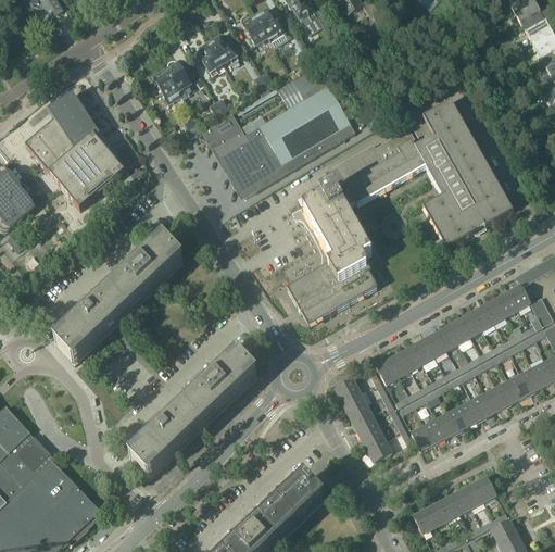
[(42,0),(53,17),(64,10),(58,0),(42,0)]
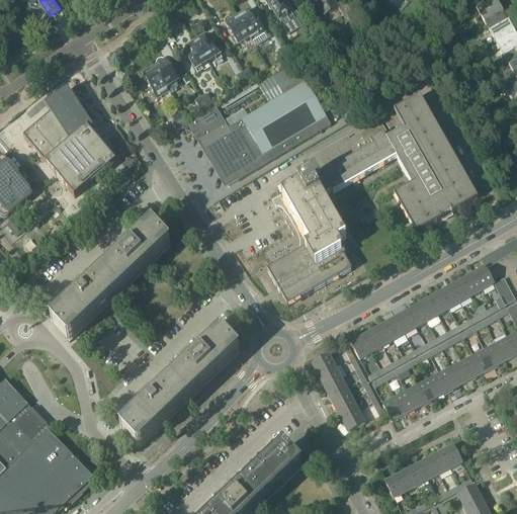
[(266,0),(272,9),(274,8),(284,24),(295,17),(296,16),(303,25),(308,22),(308,21),(303,13),(300,14),(293,4),(289,6),(285,0),(266,0)]
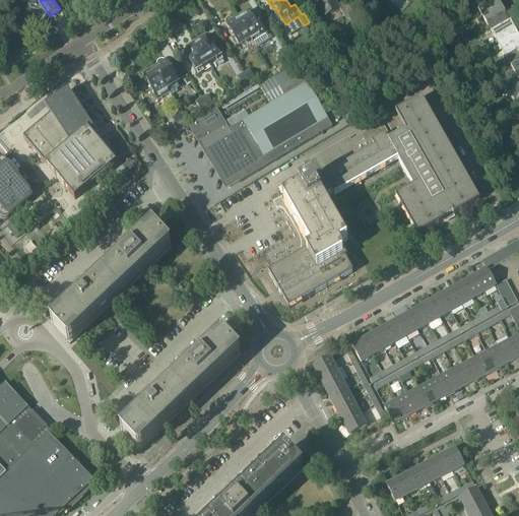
[(316,0),(325,14),(340,5),(347,16),(352,13),(359,10),(352,0),(342,0),(339,2),(338,0),(316,0)]
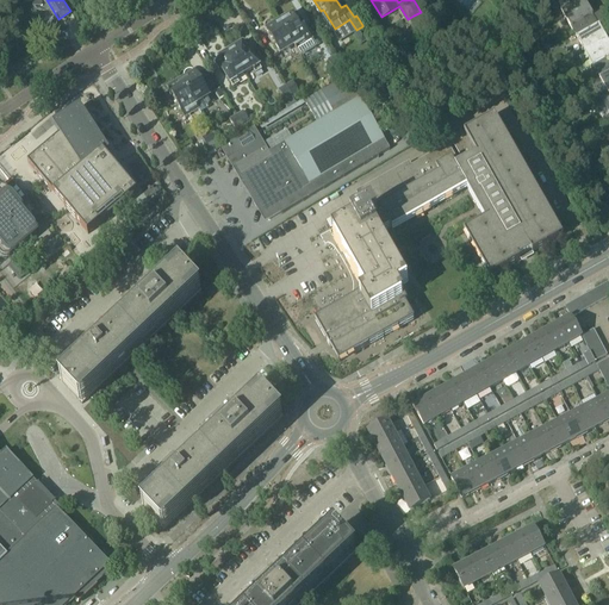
[(592,10),(586,0),(578,0),(564,8),(576,29),(608,11),(603,4),(592,10)]
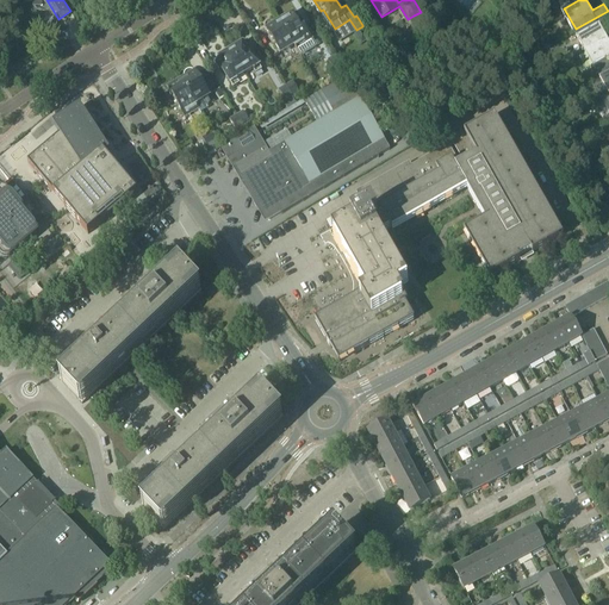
[(608,11),(576,29),(586,49),(608,37),(601,24),(608,19),(608,11)]
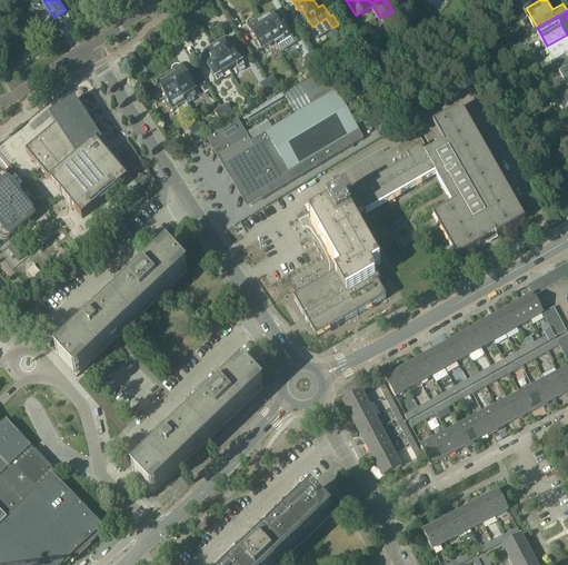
[(262,18),(276,39),(281,49),(297,40),(291,31),(290,31),(281,18),(279,19),(273,11),(262,18)]
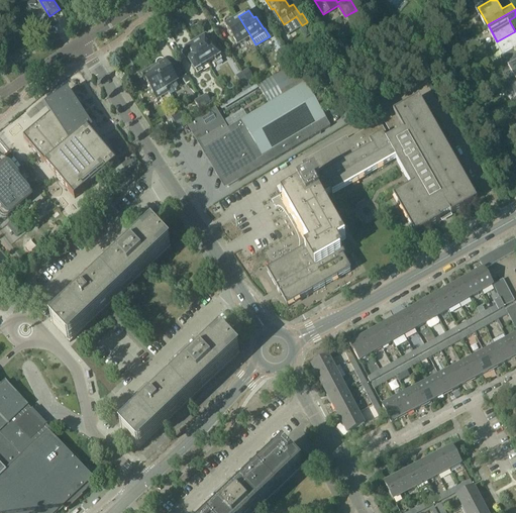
[(225,21),(225,22),(225,23),(226,24),(238,42),(250,35),(238,16),(234,19),(234,18),(233,17),(232,16),(231,16),(230,16),(229,16),(228,17),(227,17),(227,18),(226,18),(226,19),(225,20),(225,21)]
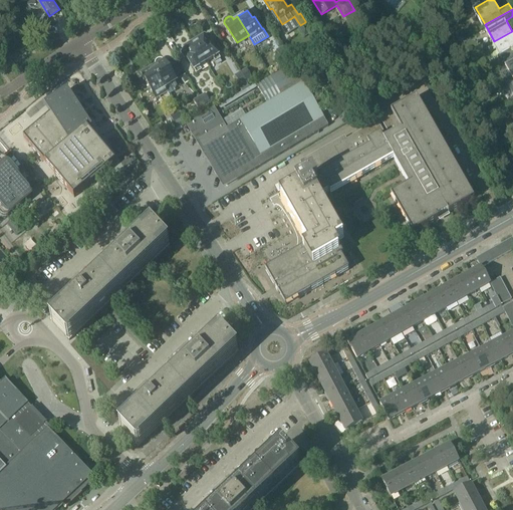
[(305,22),(300,25),(305,33),(305,34),(311,30),(305,21),(305,22)]
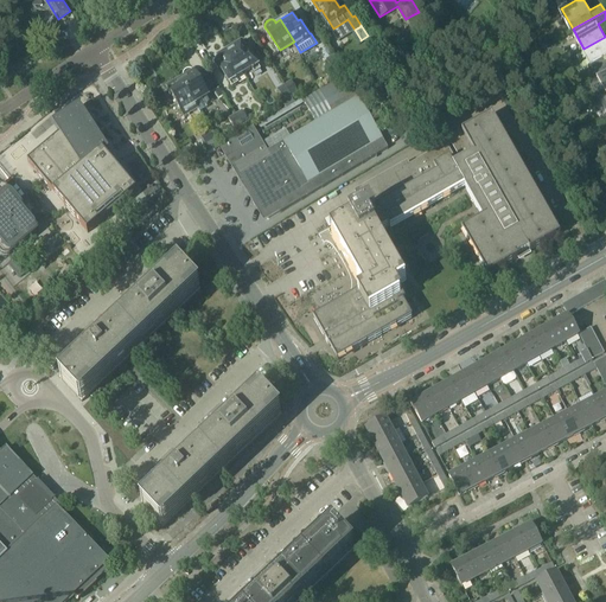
[(605,37),(584,49),(576,53),(581,59),(588,56),(595,69),(605,63),(605,37)]
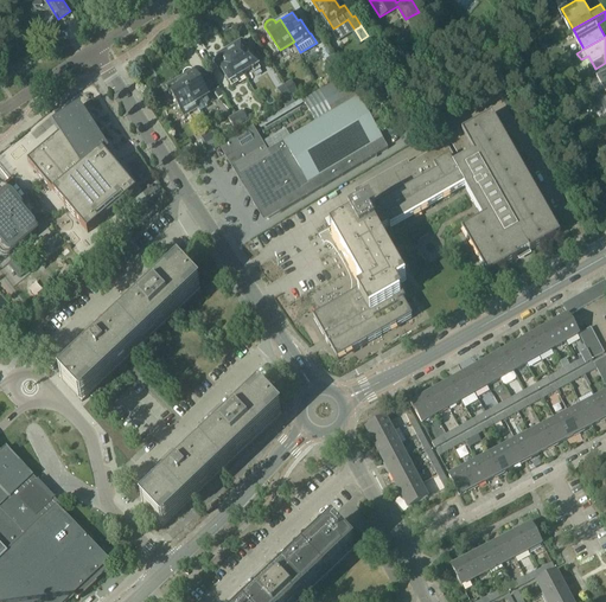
[(229,45),(244,70),(252,65),(255,71),(261,66),(244,39),(240,43),(238,39),(229,45)]
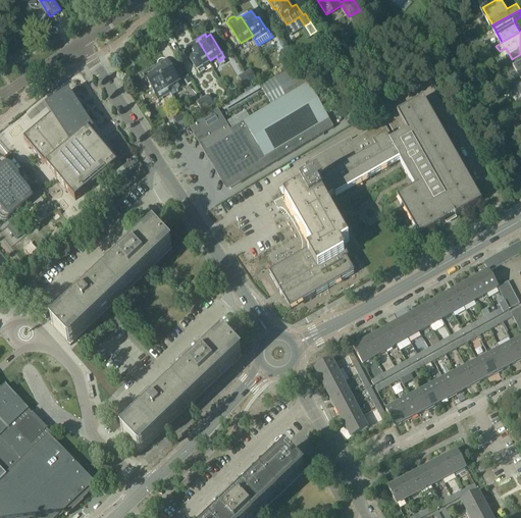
[(189,44),(190,46),(187,48),(201,71),(206,68),(203,64),(210,60),(197,39),(189,44)]
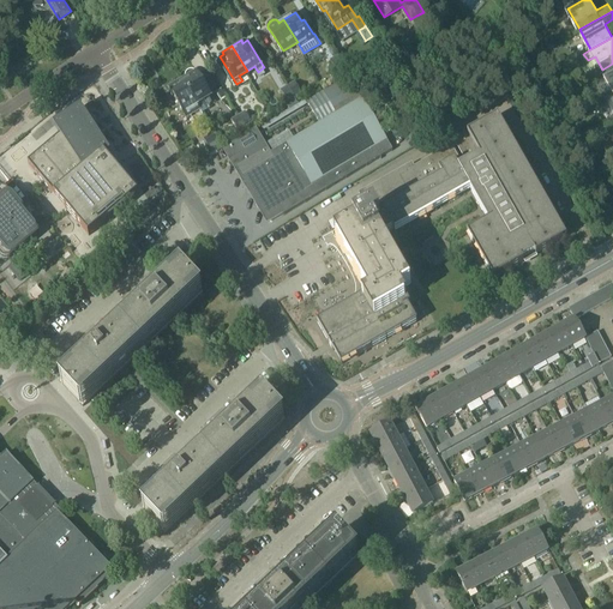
[(346,65),(338,53),(331,58),(337,70),(346,65)]
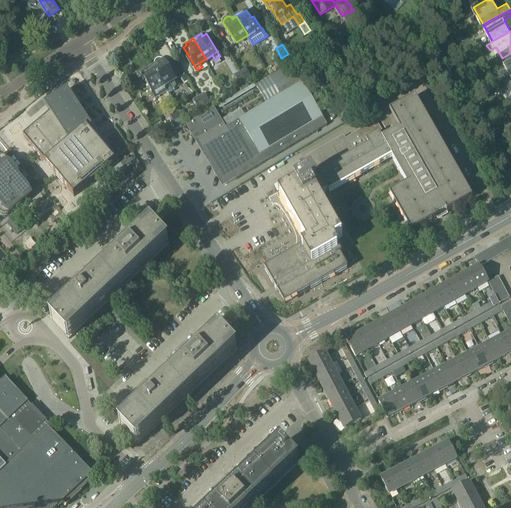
[(510,53),(502,58),(510,73),(510,53)]
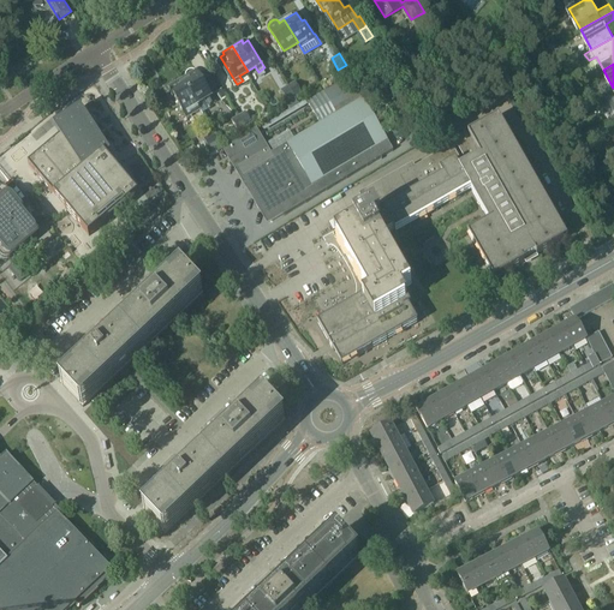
[(188,77),(185,79),(201,105),(202,105),(204,109),(212,106),(210,103),(216,99),(200,70),(198,71),(196,69),(195,69),(194,69),(192,69),(190,69),(189,70),(188,72),(188,73),(188,76),(188,77)]
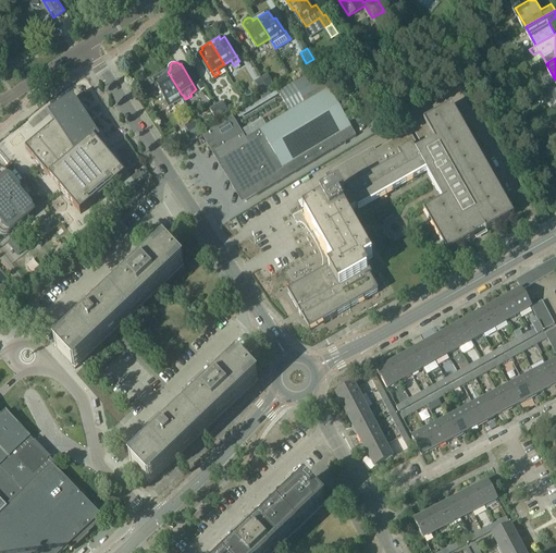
[(234,114),(207,131),(247,199),(357,133),(340,105),(317,65),(280,89),(292,110),(247,136),(234,114)]
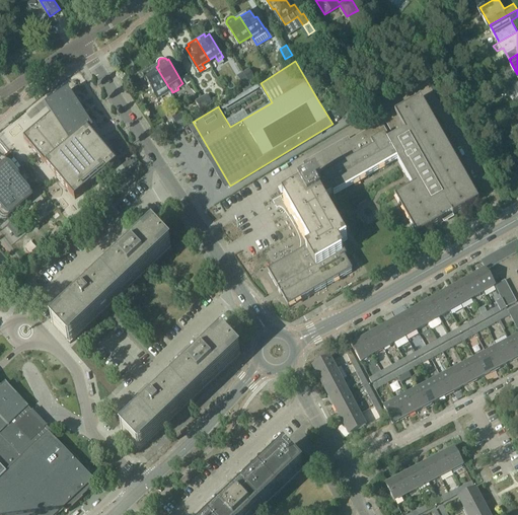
[(250,66),(243,70),(249,80),(255,76),(250,66)]
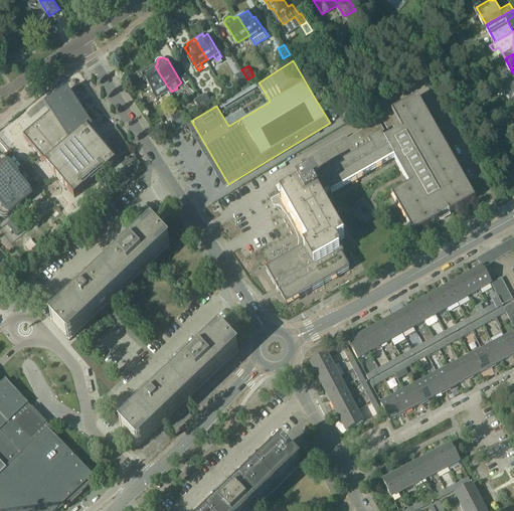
[(155,66),(143,73),(156,96),(168,88),(155,66)]
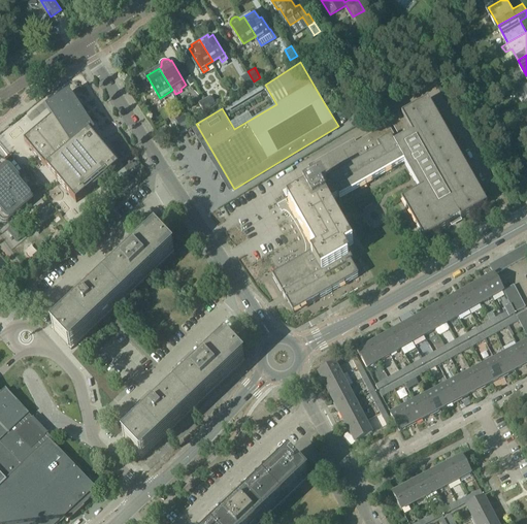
[(248,71),(241,75),(248,85),(254,82),(248,71)]
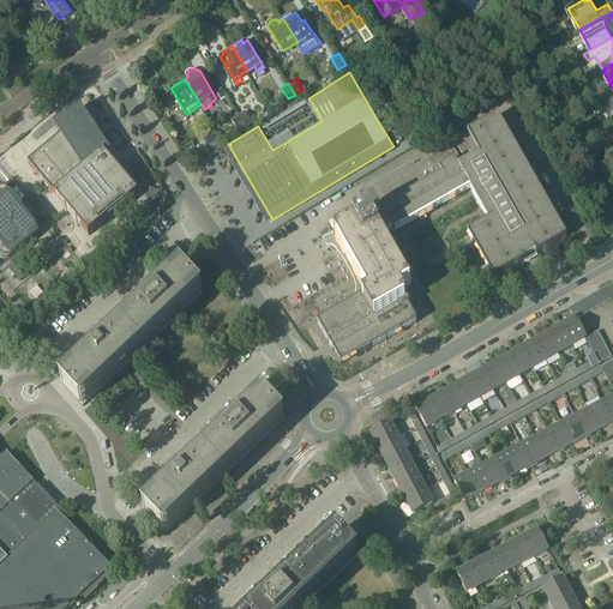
[(119,162),(110,152),(113,150),(83,104),(55,122),(61,133),(30,161),(90,233),(102,222),(100,219),(125,198),(127,202),(139,191),(116,164),(119,162)]
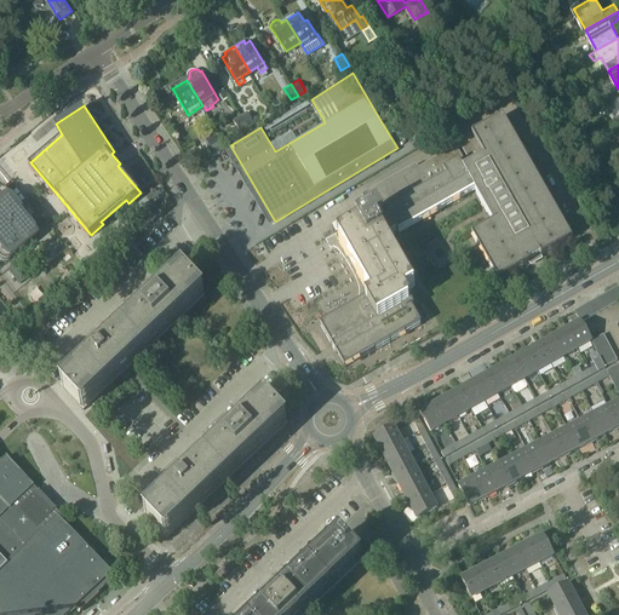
[(241,114),(248,126),(256,121),(248,109),(241,114)]
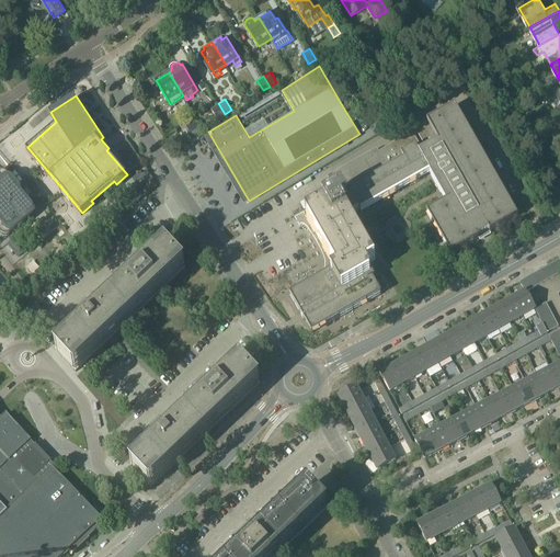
[(225,114),(218,103),(212,108),(218,118),(225,114)]
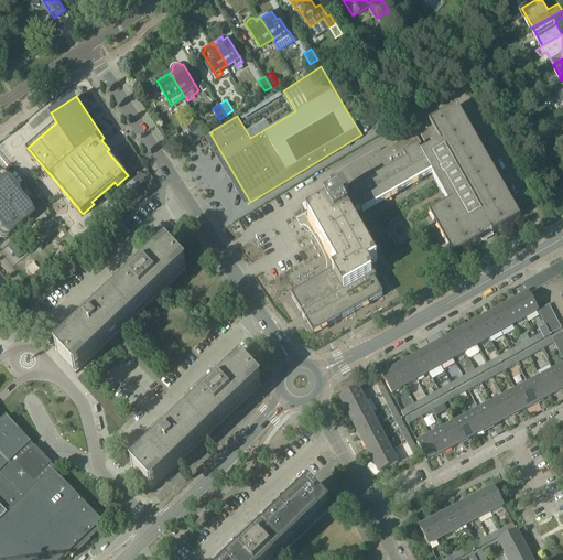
[(302,225),(305,223),(310,226),(316,234),(321,243),(324,251),(326,260),(327,270),(326,272),(325,275),(324,277),(293,294),(315,333),(385,293),(377,278),(378,277),(376,271),(375,271),(370,262),(378,258),(353,213),(356,212),(363,208),(364,211),(433,171),(450,200),(431,211),(455,254),(483,237),(482,235),(487,232),(486,228),(490,225),(494,230),(522,215),(458,104),(431,119),(430,118),(418,125),(430,146),(425,148),(415,131),(375,154),(372,151),(331,175),(339,191),(326,200),(327,202),(309,212),(310,213),(300,218),(303,224),(302,225)]
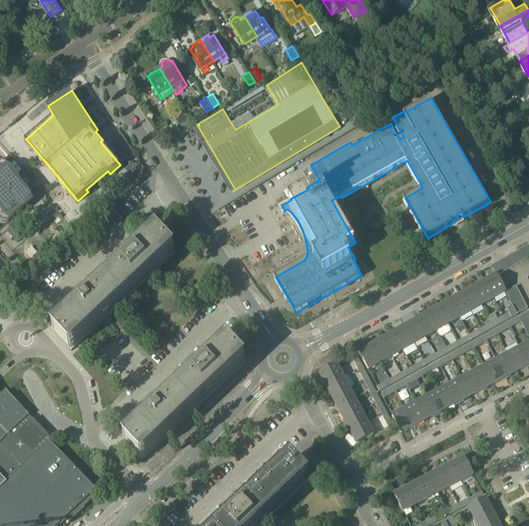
[(185,111),(176,117),(181,125),(183,129),(193,123),(190,120),(185,111)]
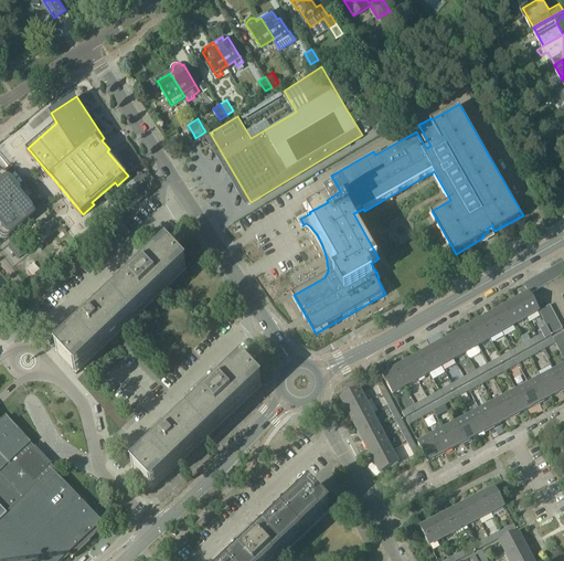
[(0,233),(1,235),(2,236),(4,236),(6,236),(8,235),(9,235),(33,214),(34,213),(34,212),(35,210),(35,209),(34,207),(33,205),(32,203),(16,183),(7,173),(6,172),(3,171),(2,171),(0,171),(0,233)]
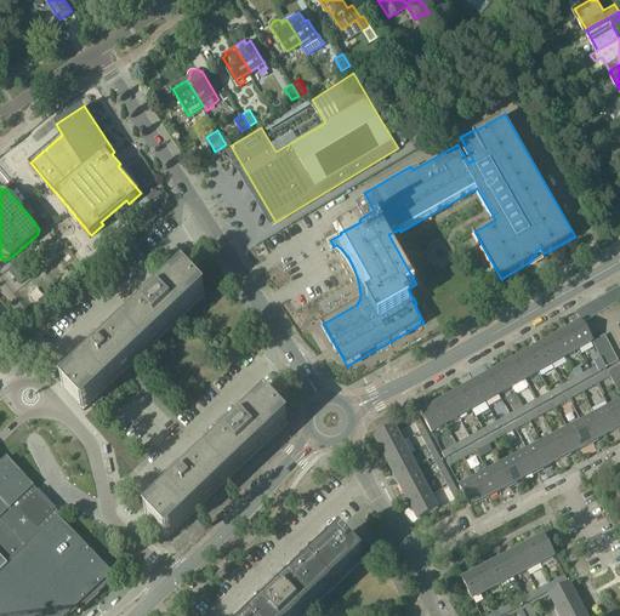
[(10,267),(10,268),(20,280),(21,280),(22,280),(23,280),(28,277),(28,275),(28,274),(28,273),(18,262),(17,261),(16,261),(15,261),(10,266),(10,267)]
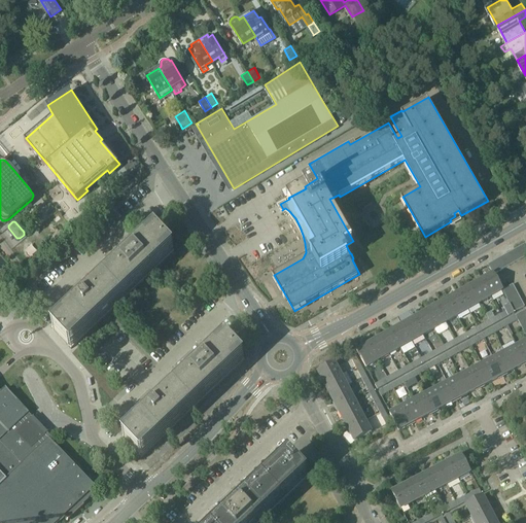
[(155,229),(121,262),(104,277),(124,298),(175,249),(155,229)]
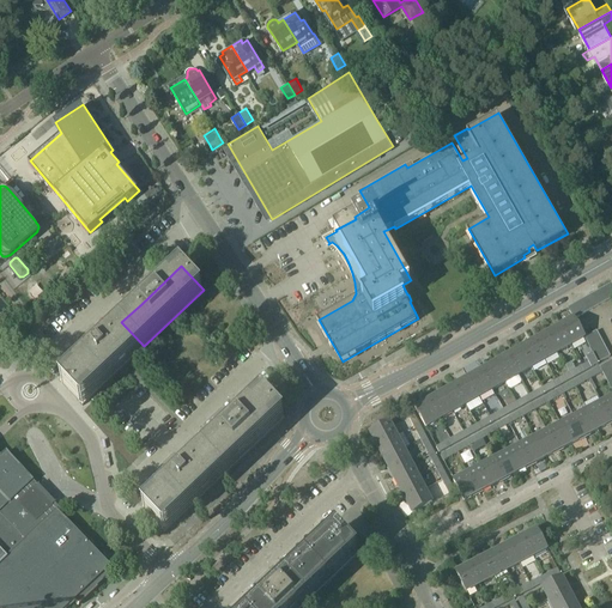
[(611,292),(606,284),(600,287),(606,298),(611,296),(611,292)]
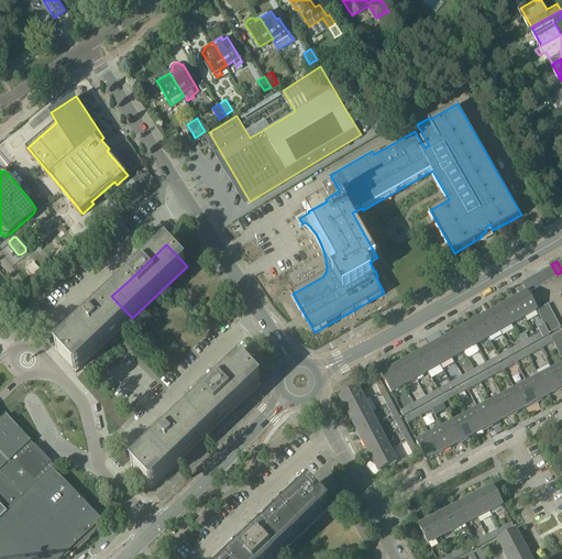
[(557,274),(551,264),(544,266),(551,277),(557,274)]
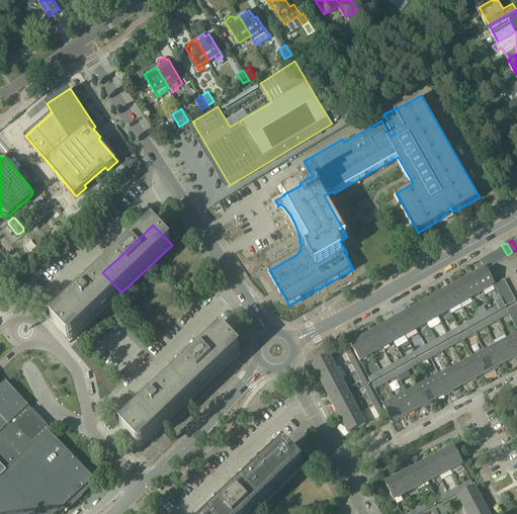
[(496,248),(501,258),(507,255),(501,245),(496,248)]
